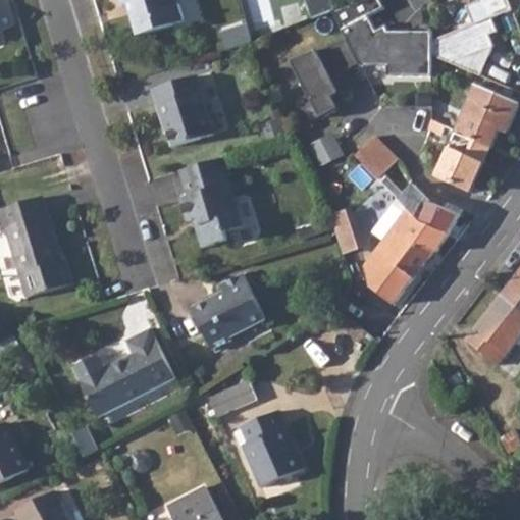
[(121,0),(123,5),(135,1),(137,9),(132,11),(140,34),(186,19),(179,0),(121,0)]
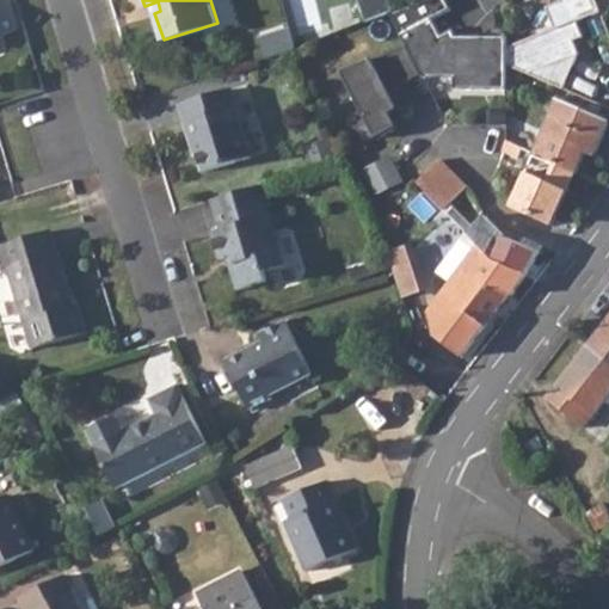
[(361,0),(365,17),(394,10),(392,0),(361,0)]
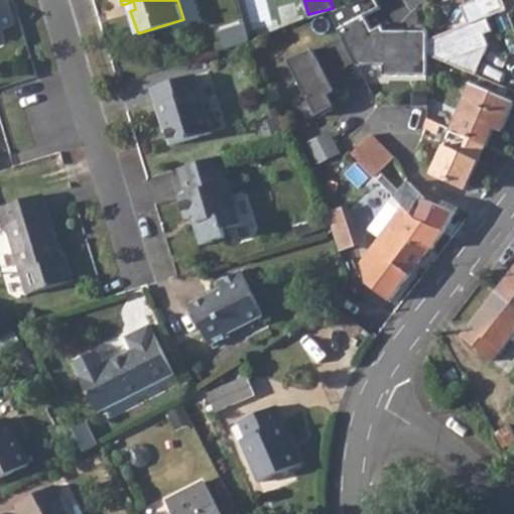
[(266,13),(241,23),(245,37),(271,27),(266,13)]
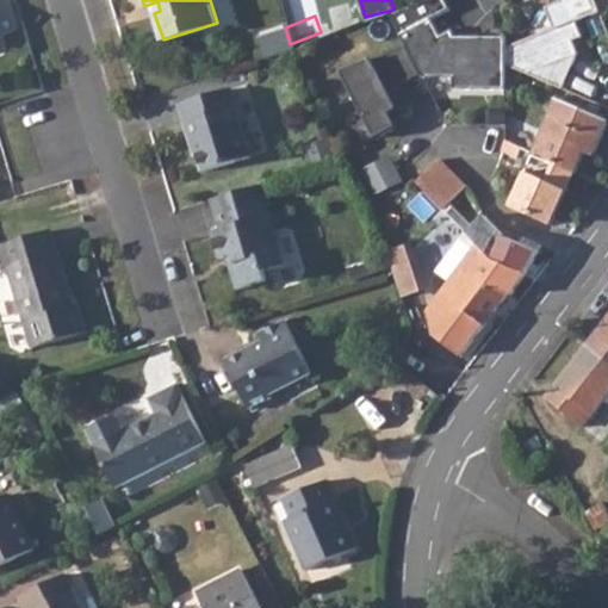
[(285,28),(254,38),(259,57),(291,47),(290,44),(285,28)]
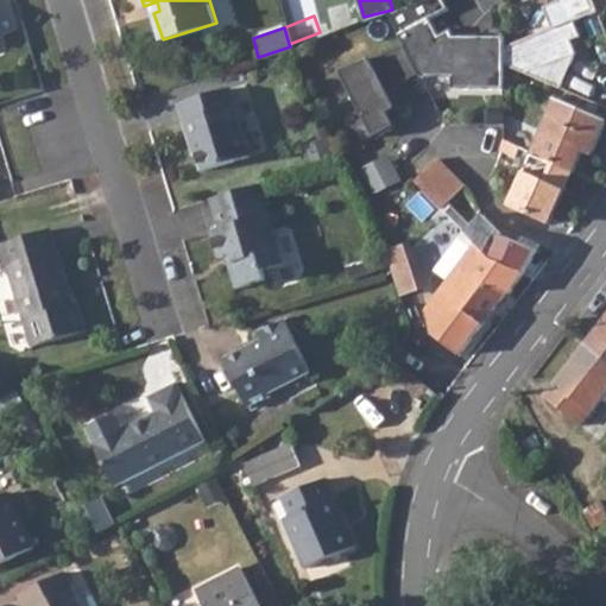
[(605,63),(605,43),(604,38),(565,64),(561,74),(595,88),(605,63)]
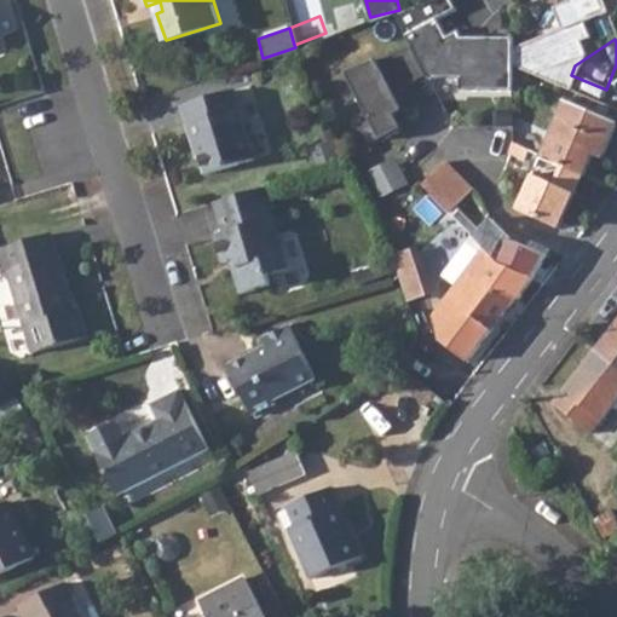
[(234,85),(180,103),(192,142),(197,140),(206,169),(255,155),(234,85)]
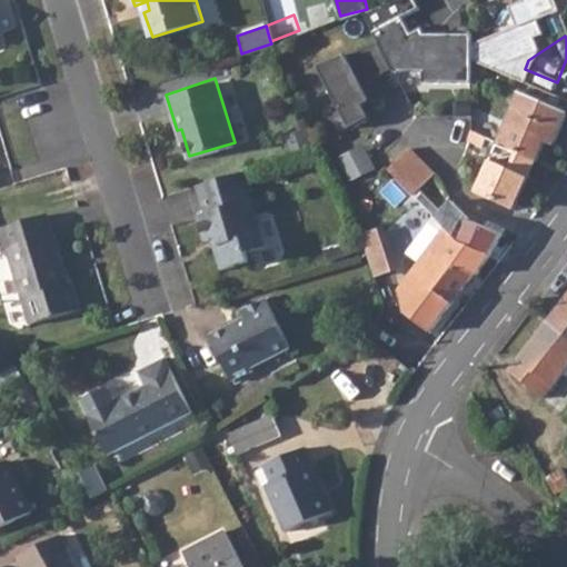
[(515,89),(493,140),(531,158),(540,138),(549,142),(561,110),(515,89)]
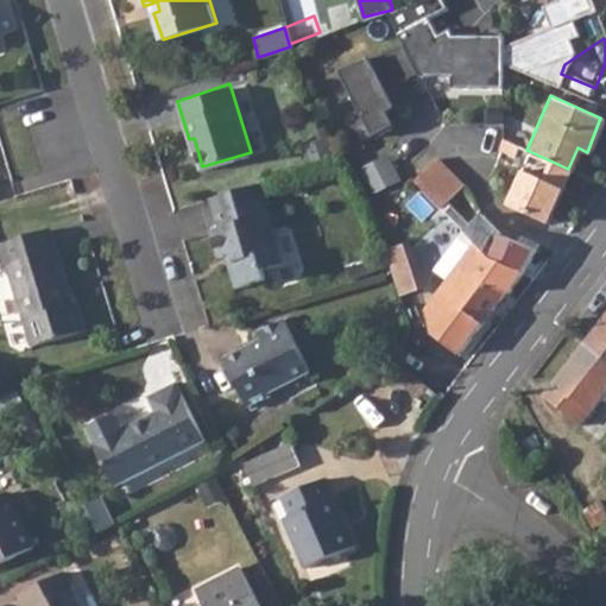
[(526,150),(503,207),(543,223),(568,169),(526,150)]
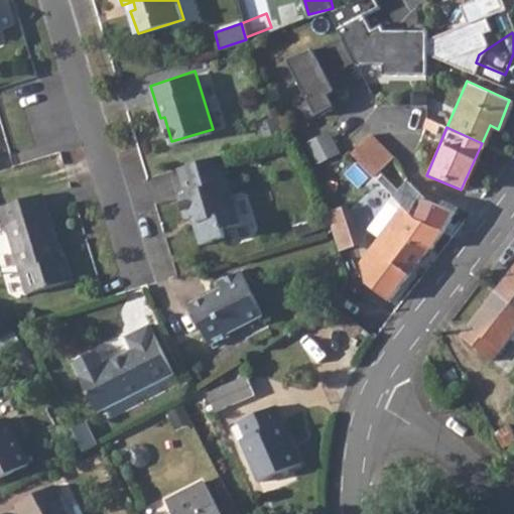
[(368,132),(348,151),(372,175),(391,155),(368,132)]
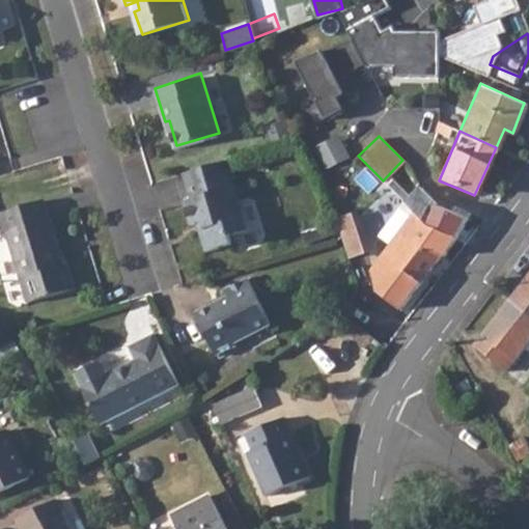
[(224,159),(183,171),(191,198),(182,200),(189,224),(200,220),(202,229),(198,230),(205,252),(229,245),(227,235),(245,229),(224,159)]
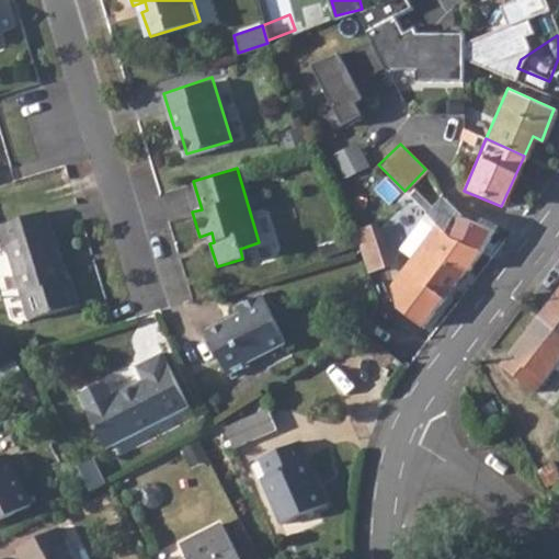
[(446,174),(418,204),(436,223),(448,236),(477,247),(481,249),(501,206),(464,191),(446,174)]
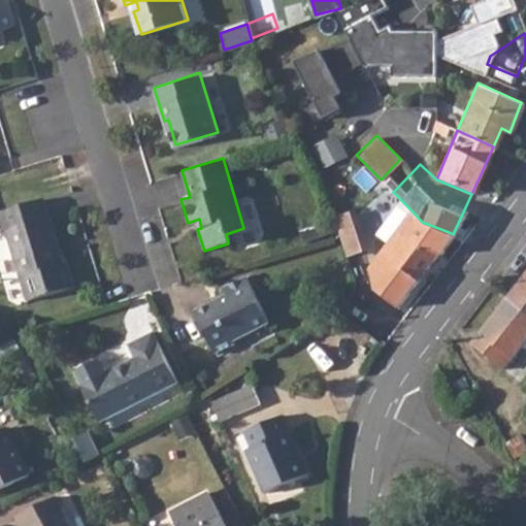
[(44,195),(0,207),(0,227),(6,226),(29,298),(75,283),(68,259),(61,261),(57,250),(62,248),(44,195)]
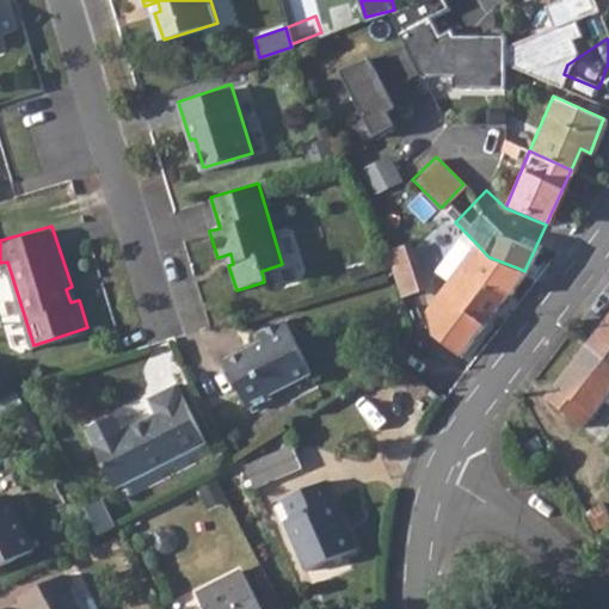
[(407,243),(388,248),(393,265),(397,283),(417,278),(407,243)]
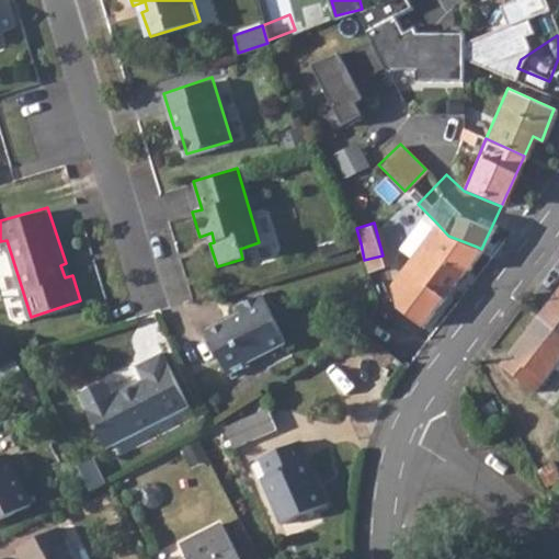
[(448,236),(436,223),(402,266),(407,287),(433,306),(477,247),(448,236)]
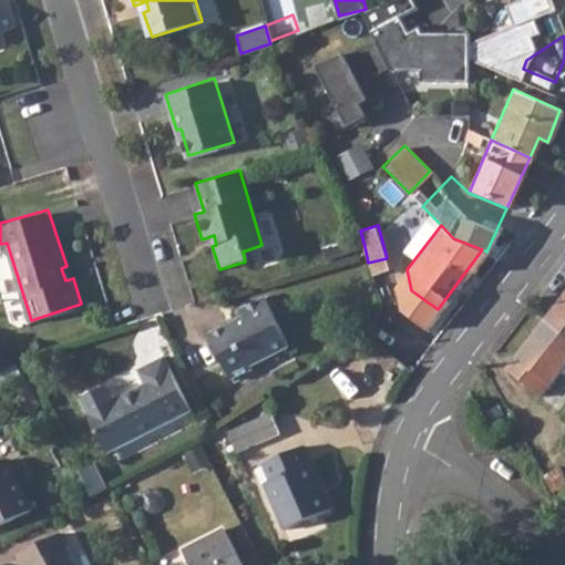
[(564,289),(542,319),(564,336),(564,289)]
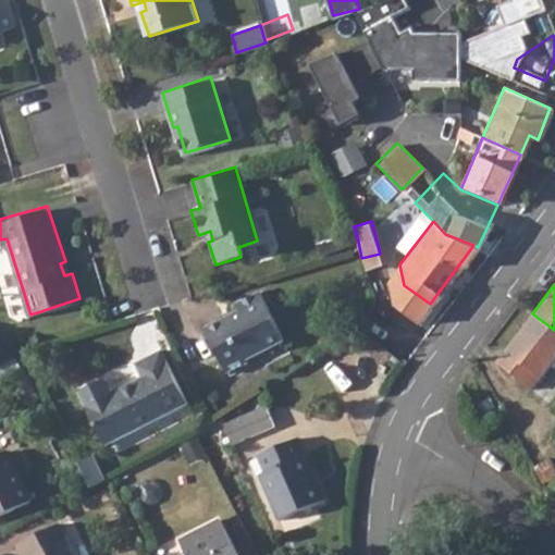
[(237,309),(204,327),(225,368),(245,358),(243,355),(281,334),(257,288),(234,300),(237,309)]
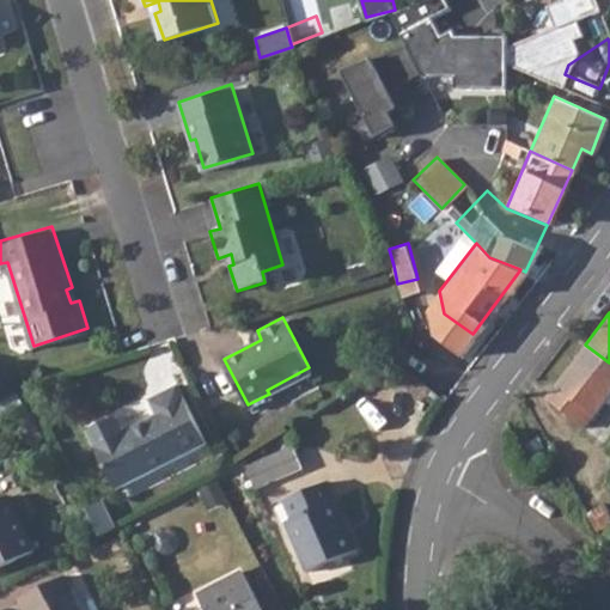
[(580,426),(609,388),(609,363),(585,345),(544,397),(580,426)]
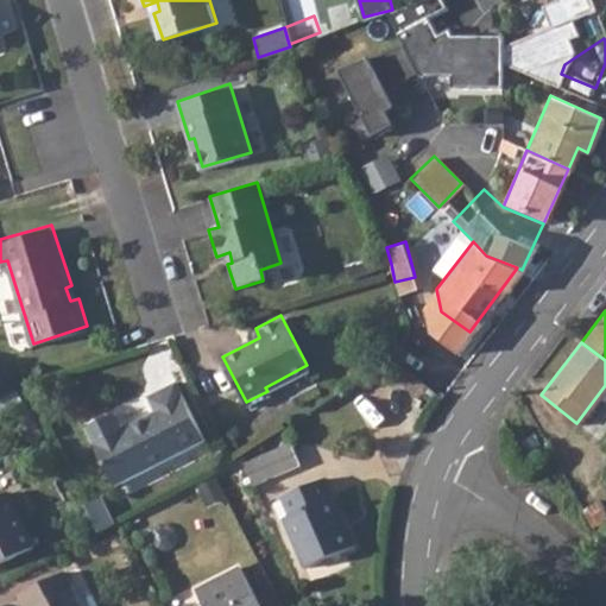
[(113,411),(84,425),(114,485),(203,440),(175,382),(146,395),(155,412),(121,427),(113,411)]
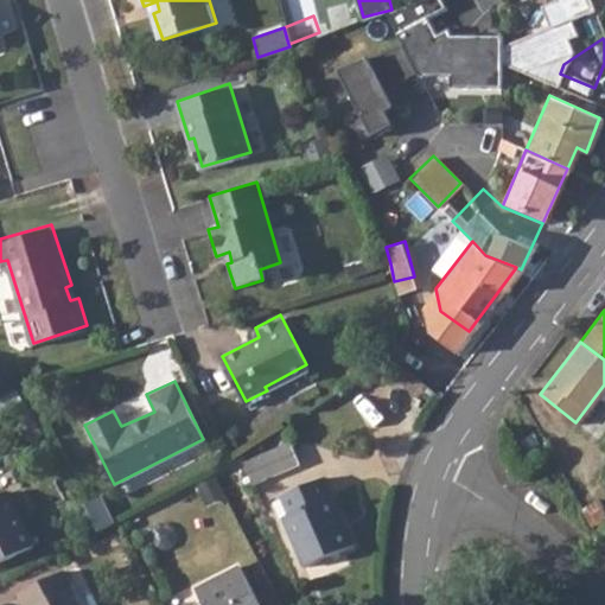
[(527,431),(514,438),(520,449),(533,443),(527,431)]
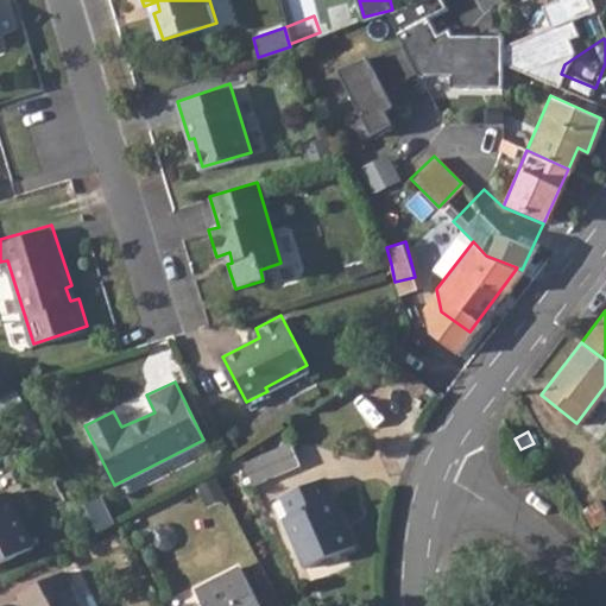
[(248,462),(257,483),(260,491),(289,479),(277,450),(259,458),(248,462)]
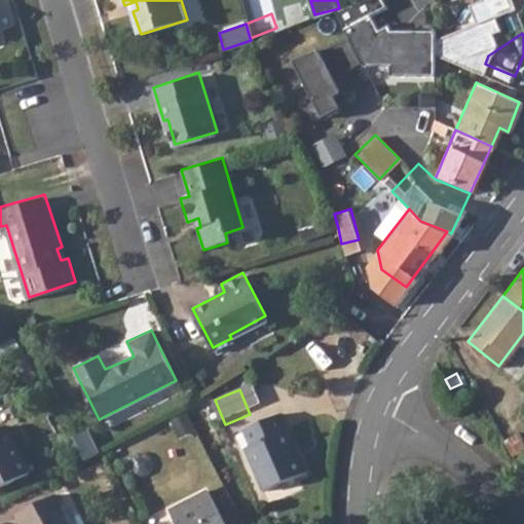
[(279,411),(241,427),(248,443),(242,445),(262,490),(304,471),(279,411)]
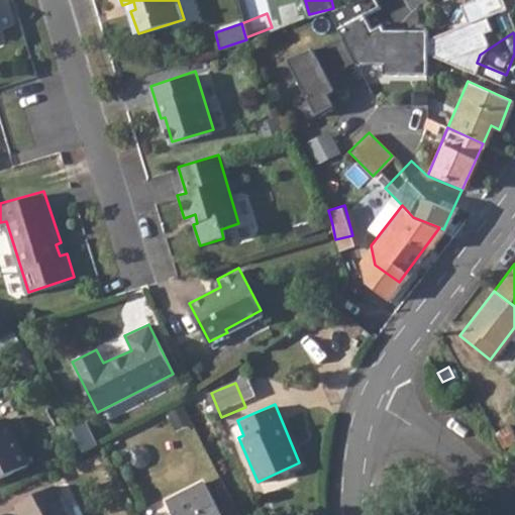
[(4,415),(0,416),(0,476),(26,462),(4,415)]
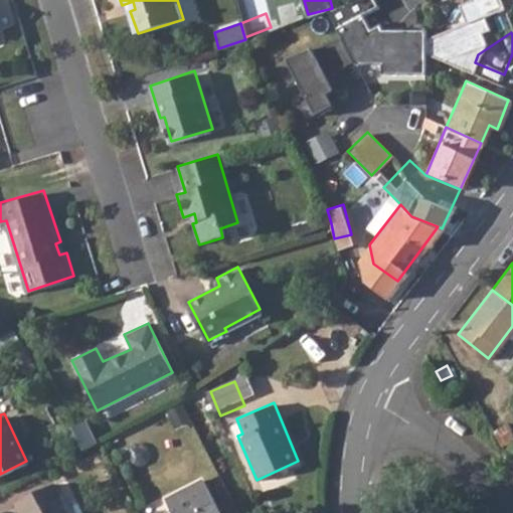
[(506,422),(492,431),(500,446),(511,432),(506,422)]
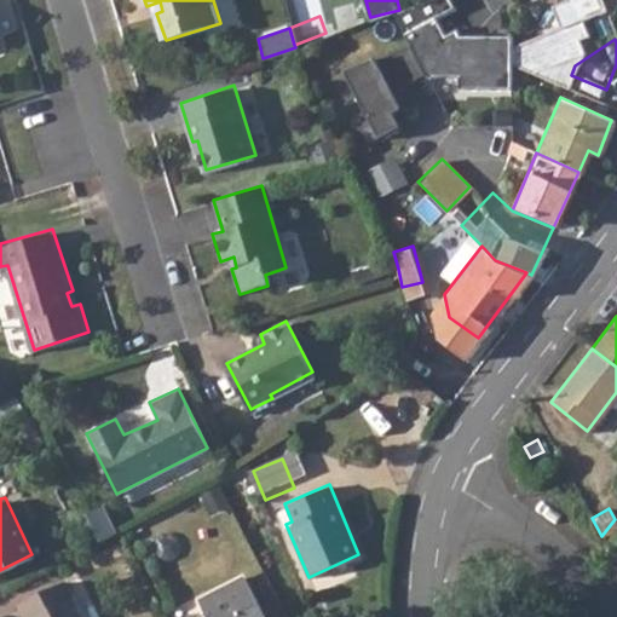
[(616,523),(615,519),(601,536),(603,538),(616,529),(616,523)]
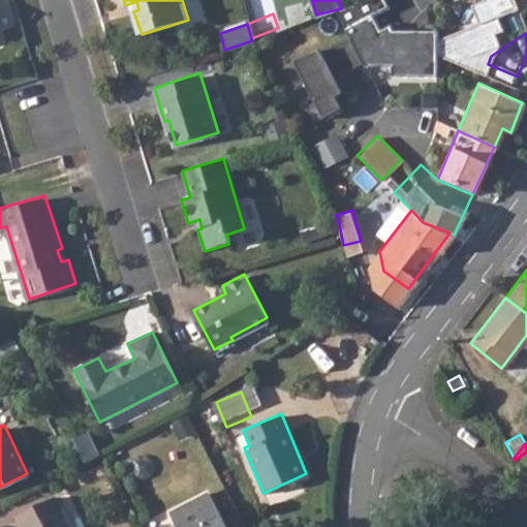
[(177,526),(175,526),(224,526),(207,491),(168,510),(177,526)]
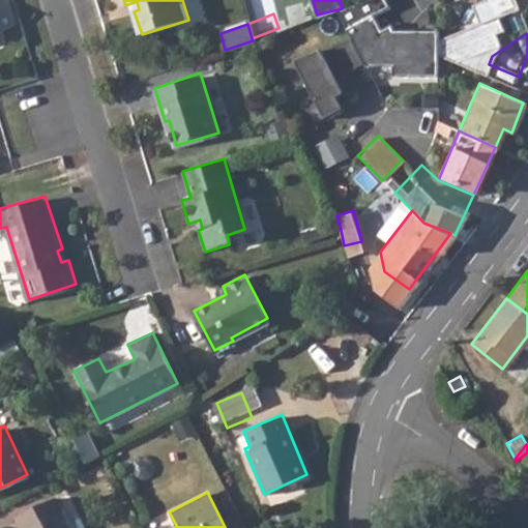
[(68,527),(51,494),(10,515),(17,527),(68,527)]
